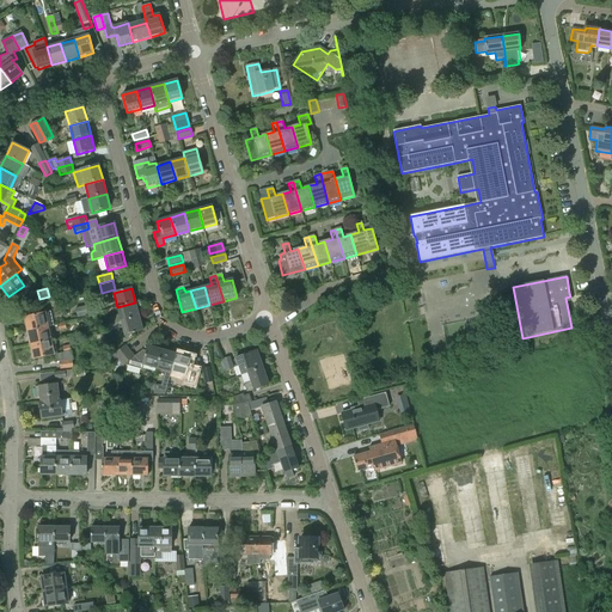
[(120,314),(104,318),(105,324),(121,320),(121,322),(139,317),(135,303),(117,307),(120,314)]
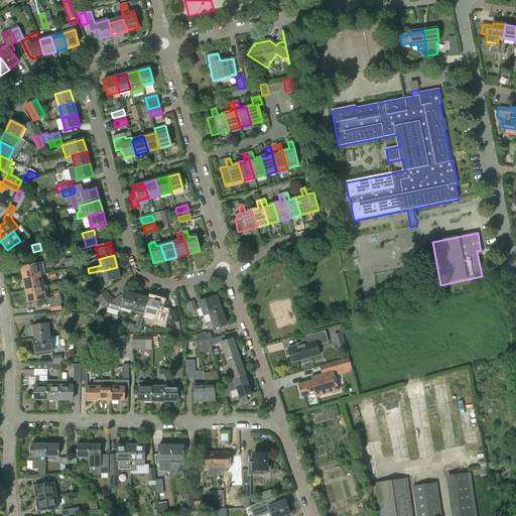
[(78,258),(63,261),(66,269),(80,266),(78,258)]
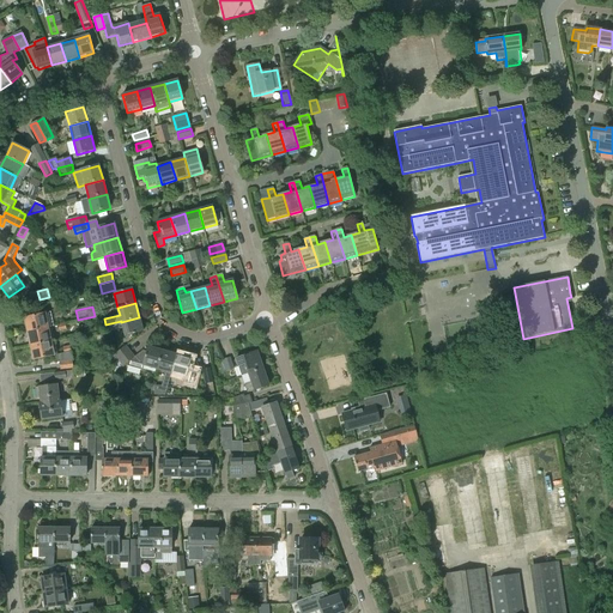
[(24,319),(28,332),(48,328),(47,321),(50,320),(49,314),(24,319)]
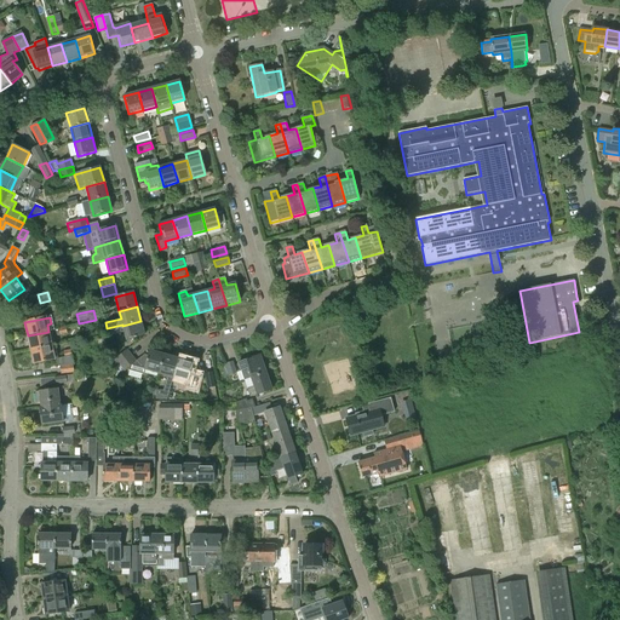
[(141,321),(122,326),(127,340),(145,336),(141,321)]
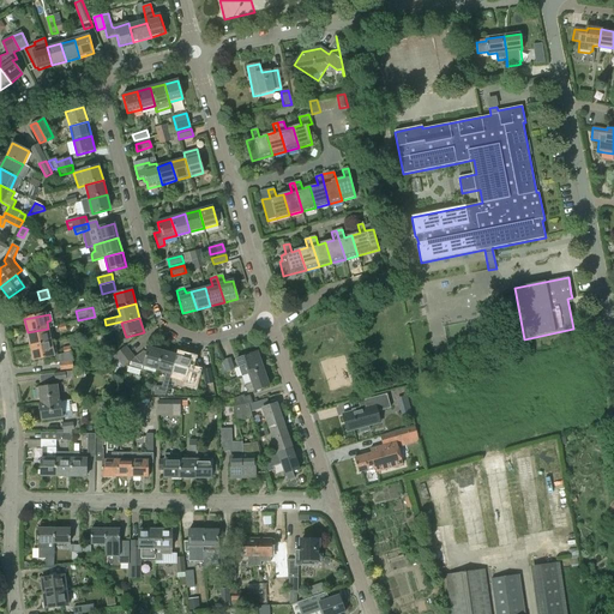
[(28,332),(30,347),(52,342),(49,335),(53,333),(52,327),(48,329),(28,332)]
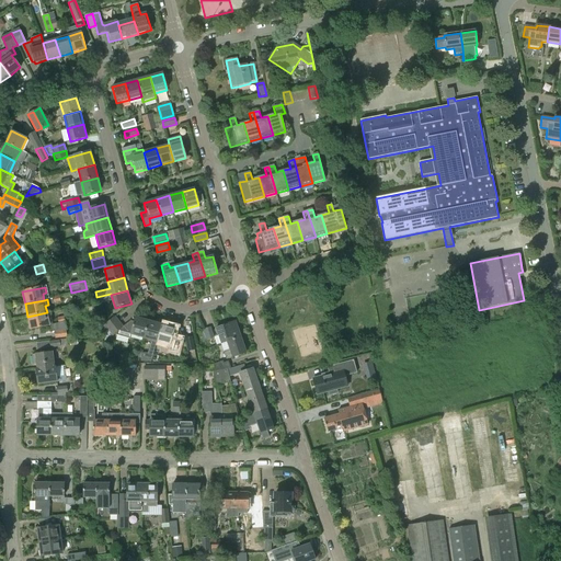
[(31,330),(52,325),(50,319),(48,319),(47,312),(27,317),(31,330)]
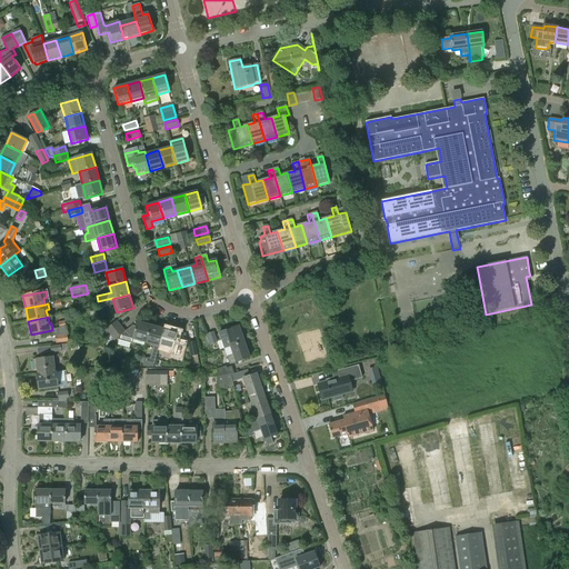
[(117,321),(107,330),(110,335),(121,326),(117,321)]
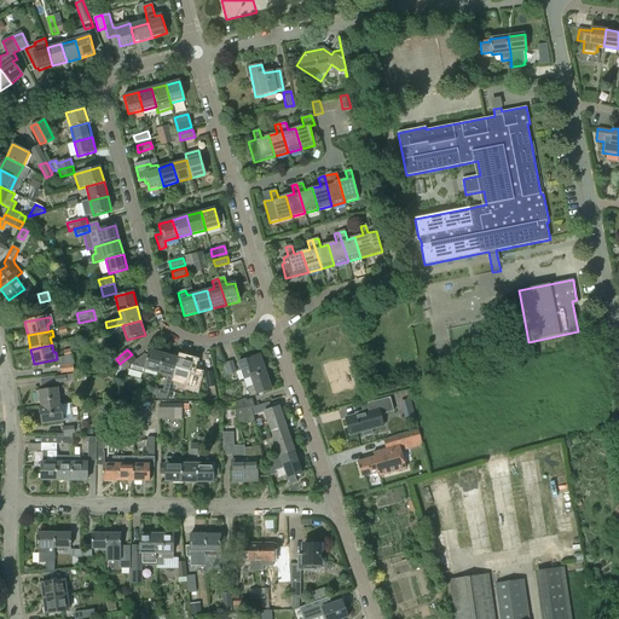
[(132,354),(120,364),(125,370),(127,368),(128,370),(143,374),(144,369),(158,372),(165,354),(150,351),(148,356),(145,354),(137,362),(132,354)]
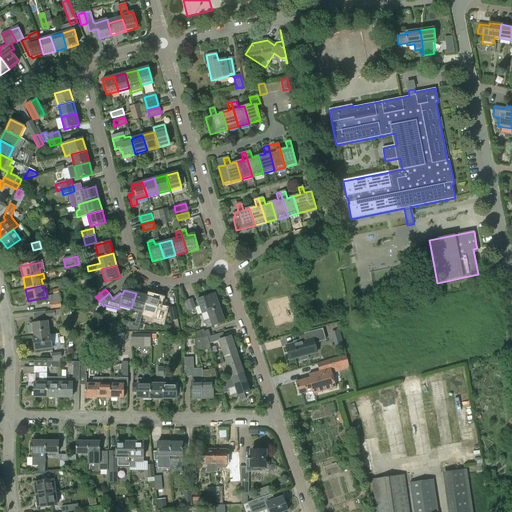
[(129,323),(129,330),(138,330),(143,312),(147,297),(136,293),(131,308),(139,310),(135,323),(129,323)]
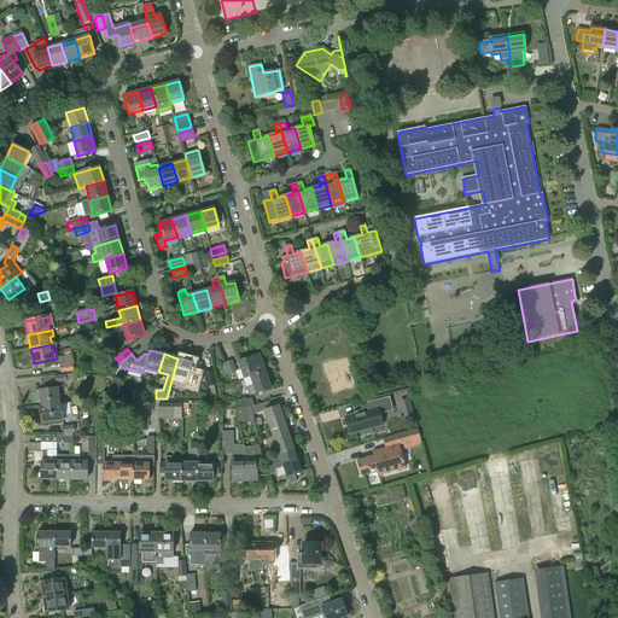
[(58,365),(60,365),(73,363),(74,363),(71,355),(64,357),(57,359),(58,365)]
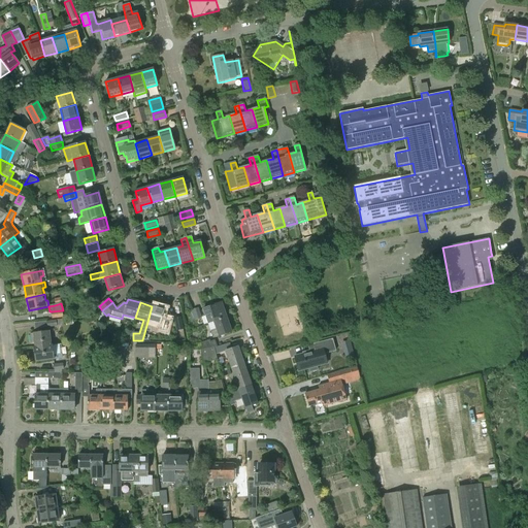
[(222,303),(203,309),(207,324),(213,322),(227,318),(226,316),(227,315),(226,311),(224,310),(222,303)]
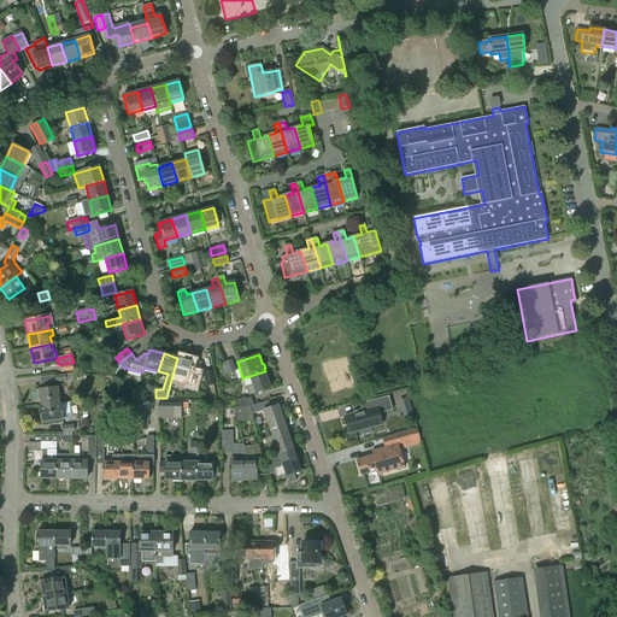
[(113,368),(119,363),(116,358),(109,363),(113,368)]
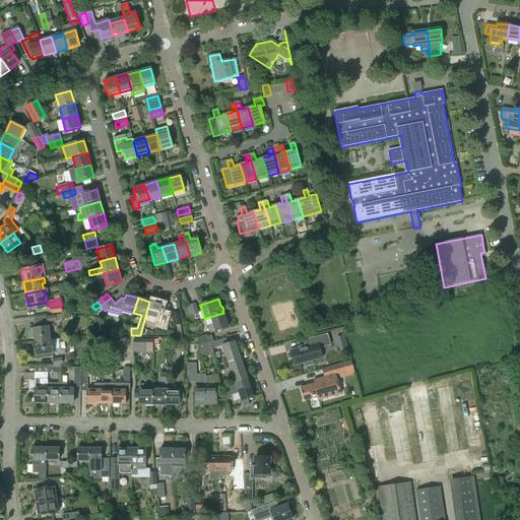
[(149,302),(145,317),(157,320),(156,324),(164,326),(166,317),(159,315),(161,305),(149,302)]
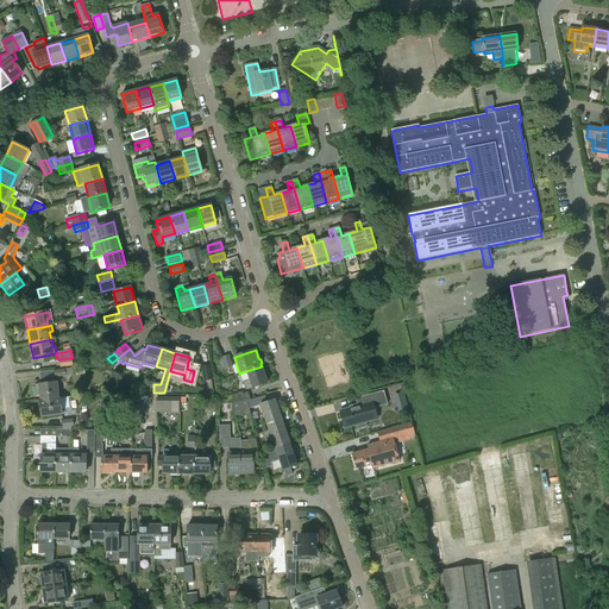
[(228,356),(218,359),(221,370),(232,366),(228,356)]
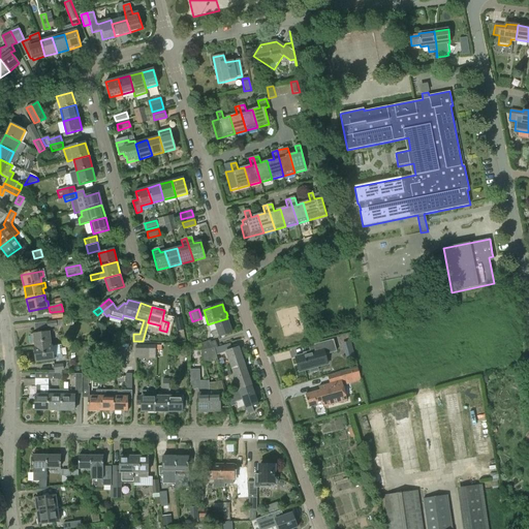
[(175,318),(177,331),(183,330),(181,317),(175,318)]
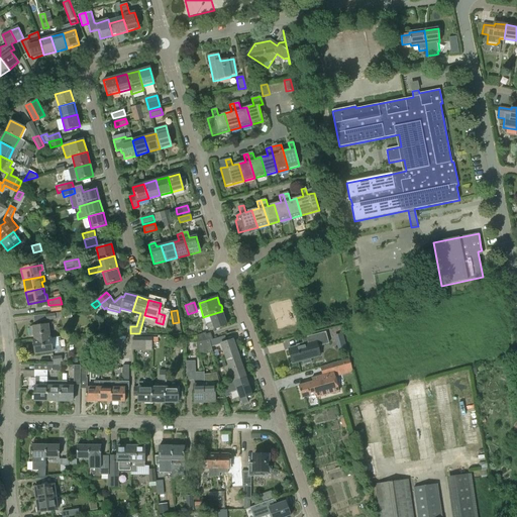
[(222,311),(209,315),(212,323),(206,325),(208,331),(214,329),(226,325),(222,311)]
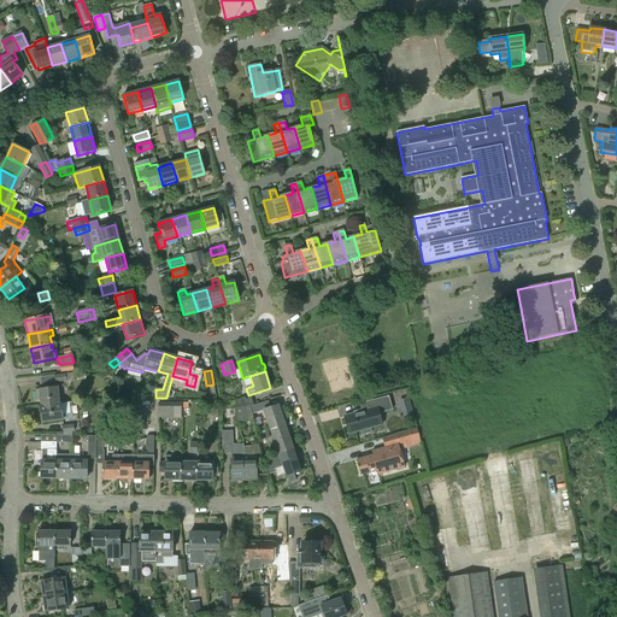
[(40,400),(41,406),(60,404),(59,389),(35,392),(36,401),(40,400)]
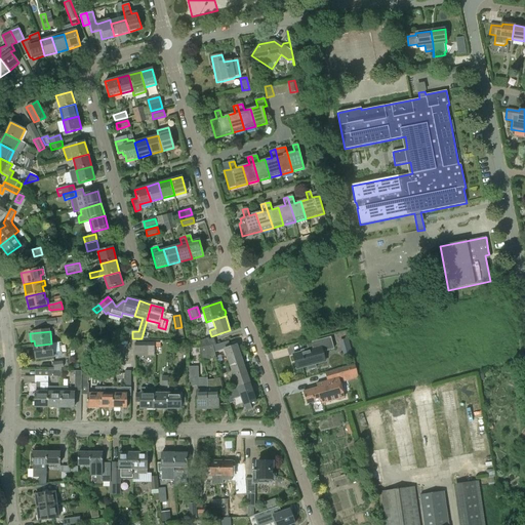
[(209,337),(201,340),(201,348),(213,346),(216,345),(214,338),(210,339),(209,337)]
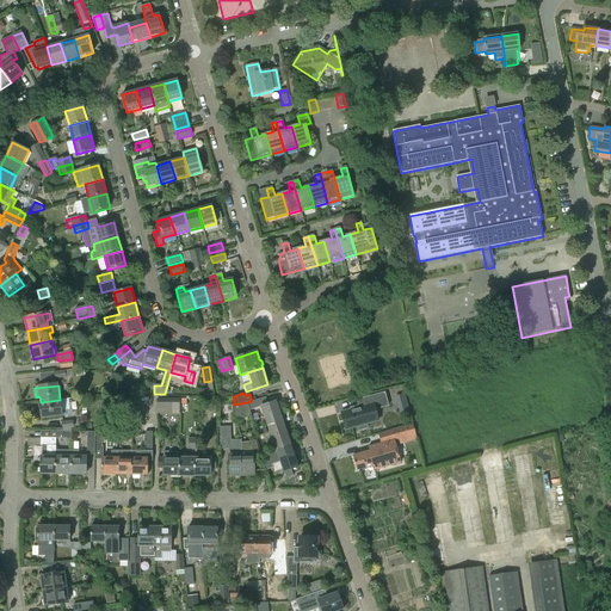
[(345,430),(357,426),(358,431),(368,429),(366,424),(378,420),(375,409),(388,406),(384,393),(362,399),(364,407),(340,413),(345,430)]
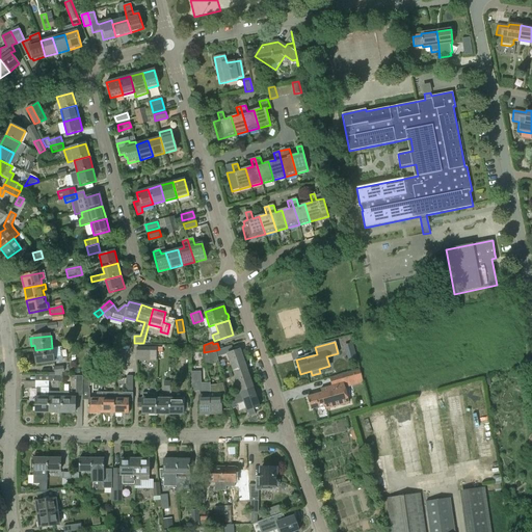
[(219,349),(216,350),(218,357),(228,354),(234,372),(246,368),(240,350),(233,352),(231,346),(219,349)]
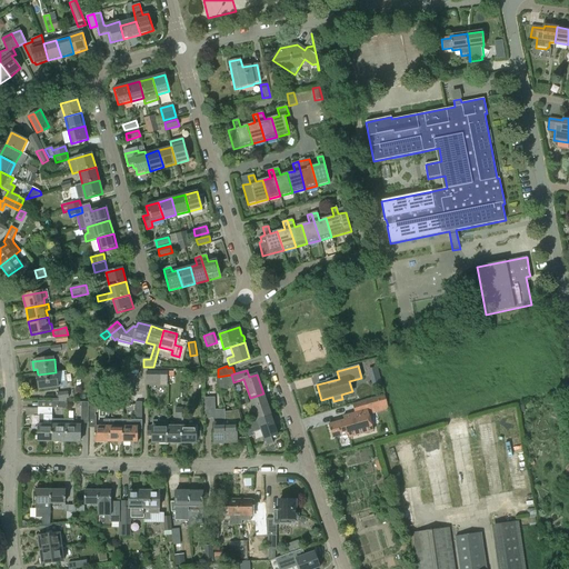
[(38,375),(37,375),(39,390),(66,387),(63,372),(57,373),(56,372),(38,375)]
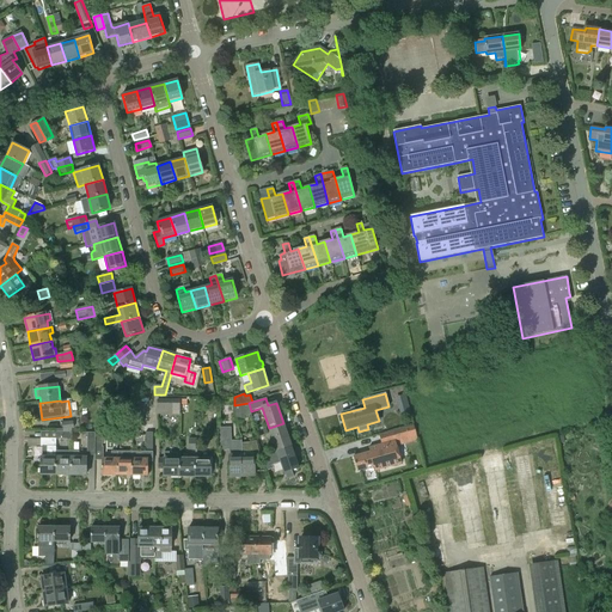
[(249,403),(234,405),(237,420),(252,417),(251,411),(249,403)]
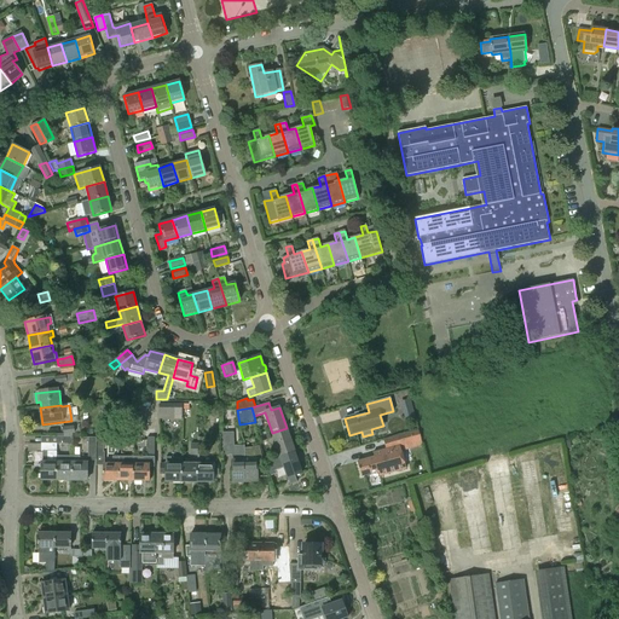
[(158,420),(181,420),(181,410),(158,409),(158,420)]
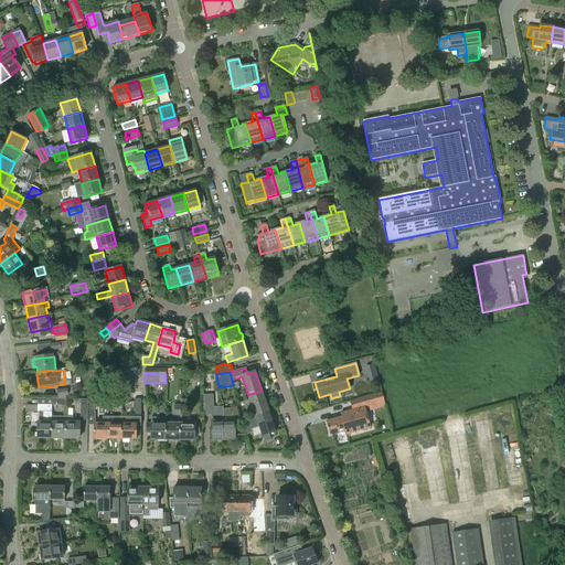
[(269,413),(262,391),(248,395),(249,400),(251,401),(256,417),(269,413)]
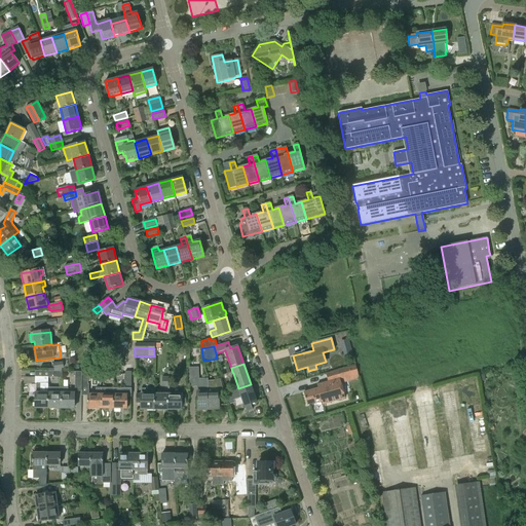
[(317,388),(303,392),(307,405),(322,401),(323,405),(345,399),(340,379),(358,374),(355,367),(326,375),(327,382),(316,385),(317,388)]
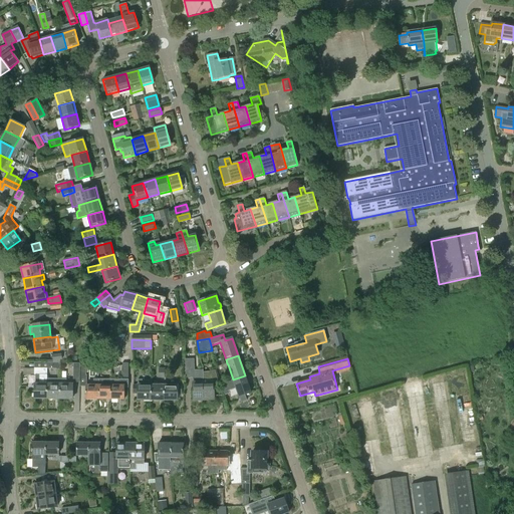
[(203,373),(202,370),(194,370),(194,359),(183,359),(184,378),(193,378),(193,401),(204,401),(203,376),(203,373)]
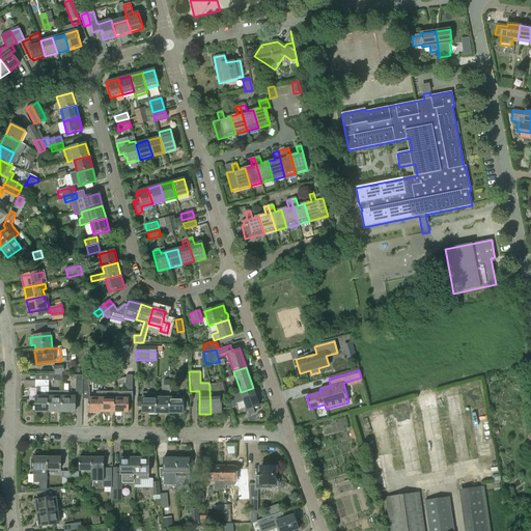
[(232,375),(231,372),(222,375),(223,381),(233,378),(232,375)]
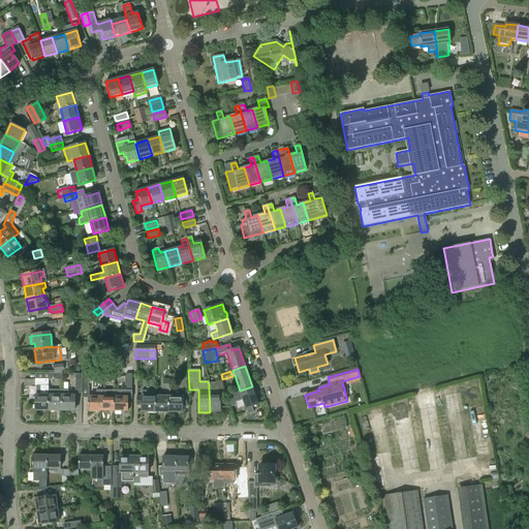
[(115,397),(114,411),(127,411),(127,400),(132,400),(132,374),(126,374),(126,391),(115,391),(115,397)]
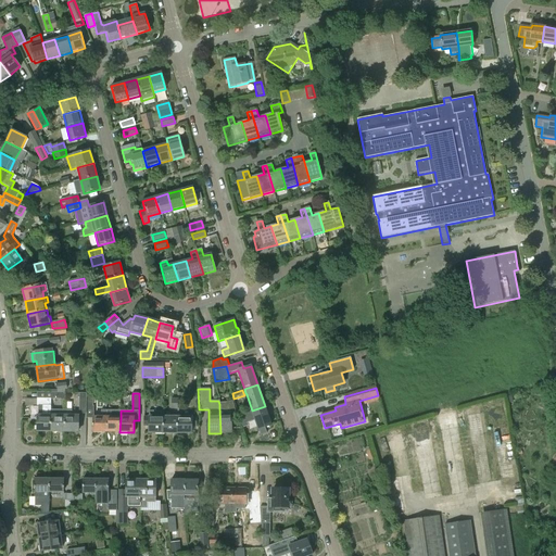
[(50,431),(51,409),(51,399),(37,399),(37,406),(43,406),(43,416),(37,416),(37,431),(50,431)]
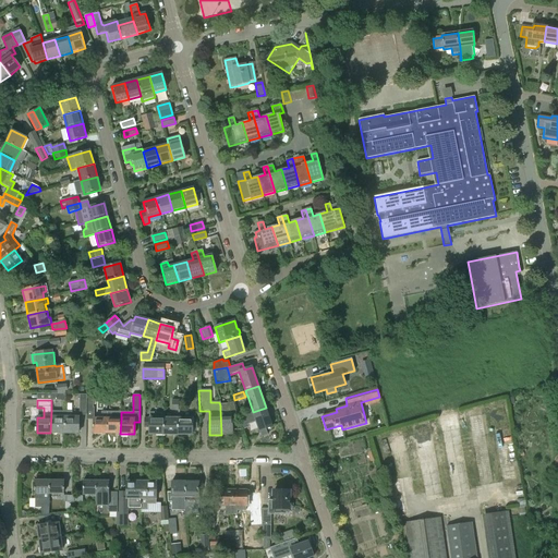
[(228,404),(220,405),(220,409),(221,435),(232,434),(231,414),(235,414),(233,403),(228,404)]
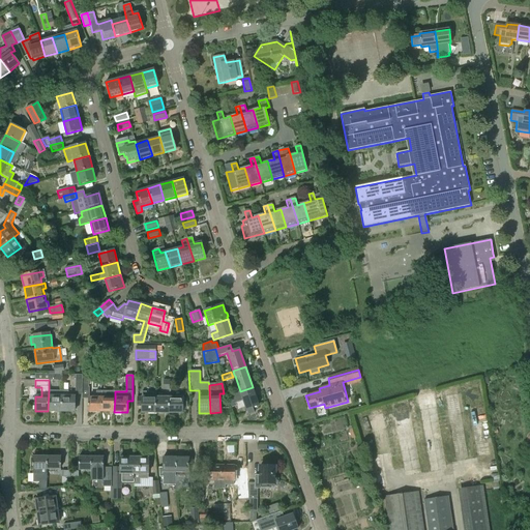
[(253,387),(240,391),(227,395),(231,408),(237,406),(236,403),(243,401),(246,409),(253,407),(259,406),(253,387)]
